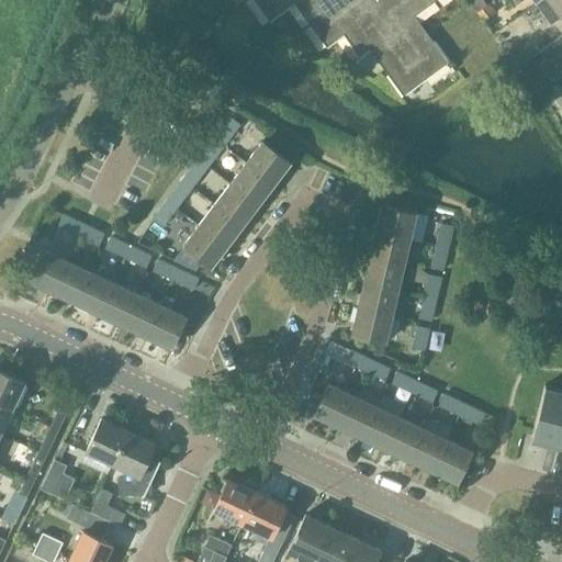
[(254,0),(263,13),(269,9),(274,17),(296,0),(300,0),(305,6),(299,10),(319,38),(326,34),(332,43),(344,34),(353,48),(359,44),(366,53),(371,48),(377,56),(374,58),(403,96),(417,85),(413,79),(420,74),(428,67),(433,74),(448,63),(409,11),(417,6),(422,11),(435,1),(436,0),(254,0)]
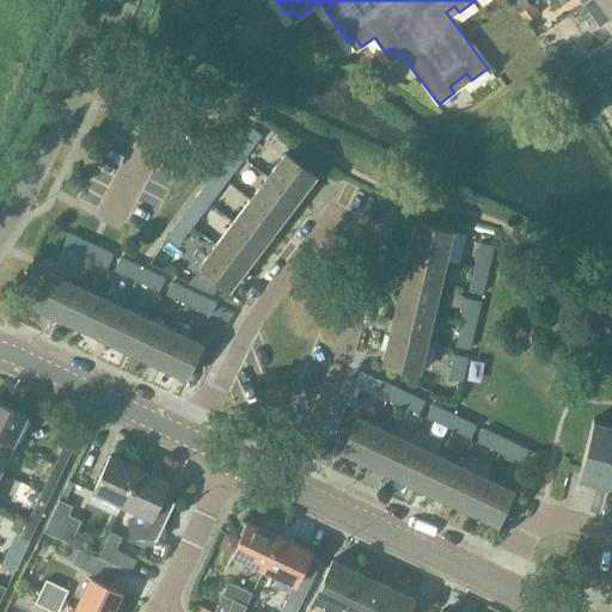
[(611,0),(592,0),(583,6),(600,29),(611,20),(611,0)]
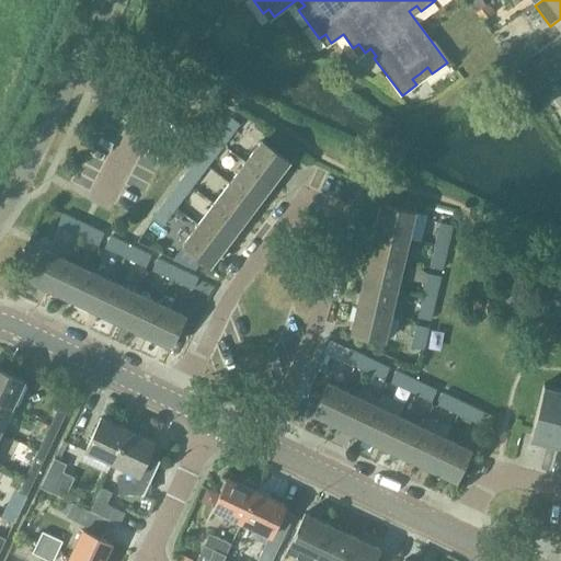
[(230,117),(217,135),(227,142),(240,125),(230,117)]
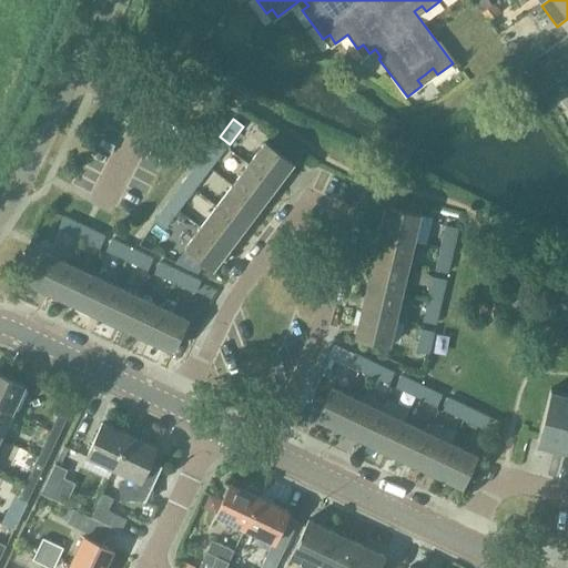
[(249,163),(277,185),(293,163),(265,142),(249,163)]
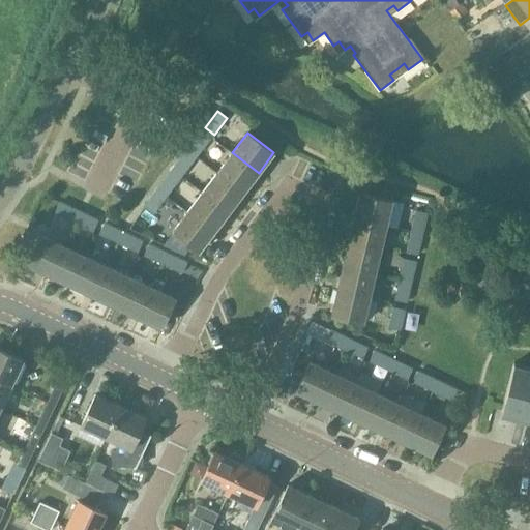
[(210,141),(200,134),(187,150),(198,157),(210,141)]
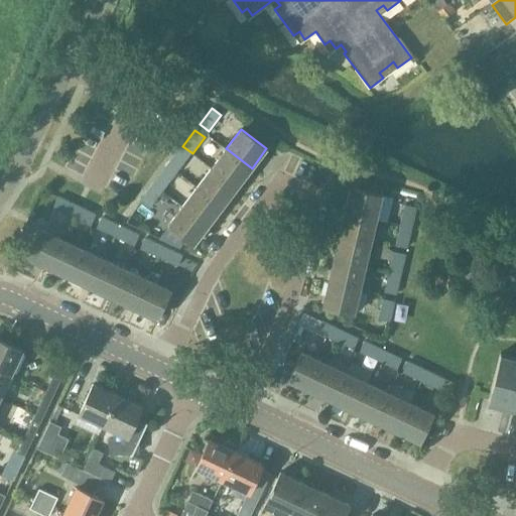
[(131,144),(127,153),(144,162),(148,153),(131,144)]
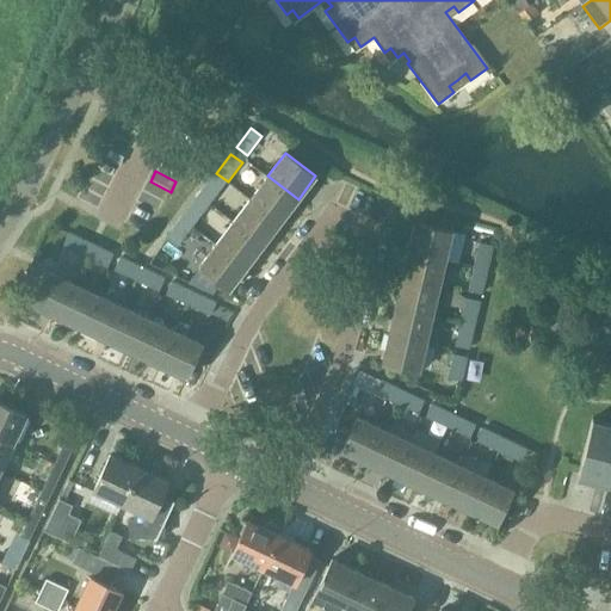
[(228,181),(216,173),(201,192),(213,202),(228,181)]
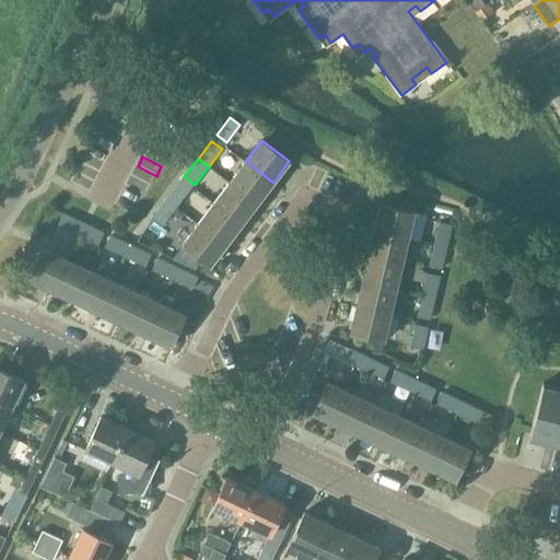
[(245,161),(229,182),(257,203),(273,183),(245,161)]
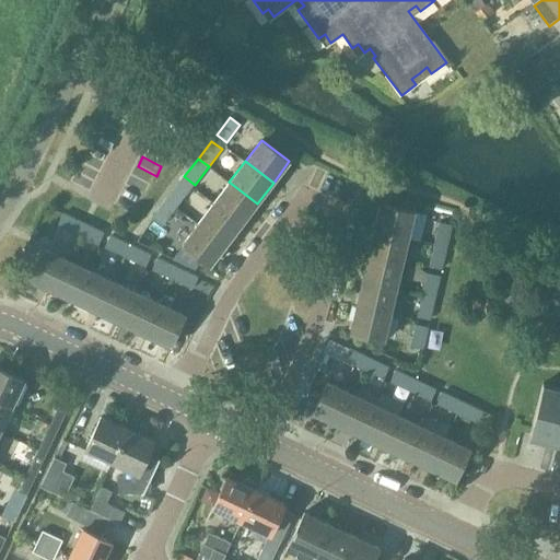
[(257,203),(229,182),(213,202),(242,224),(257,203)]
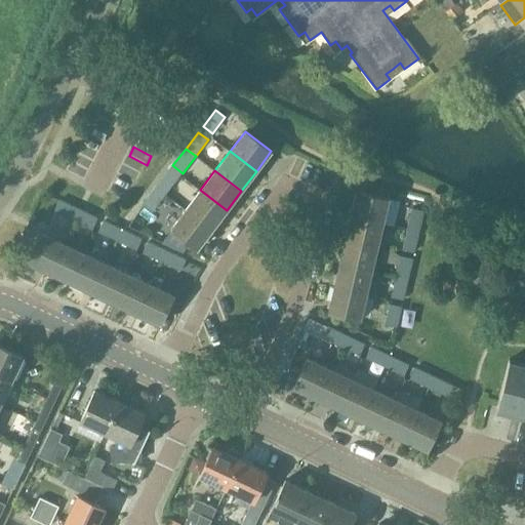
[(178,178),(168,171),(156,188),(166,195),(178,178)]
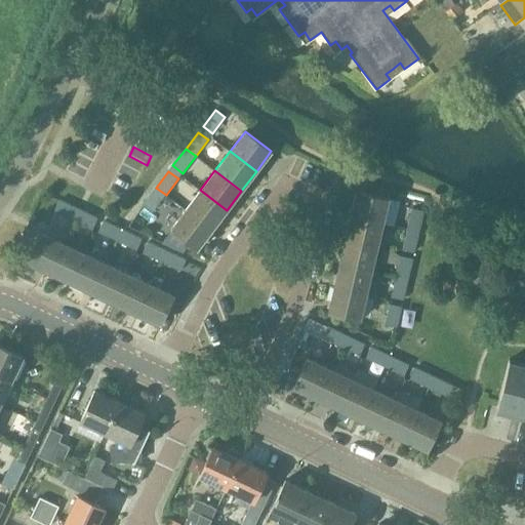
[(166,195),(156,188),(143,205),(152,213),(166,195)]
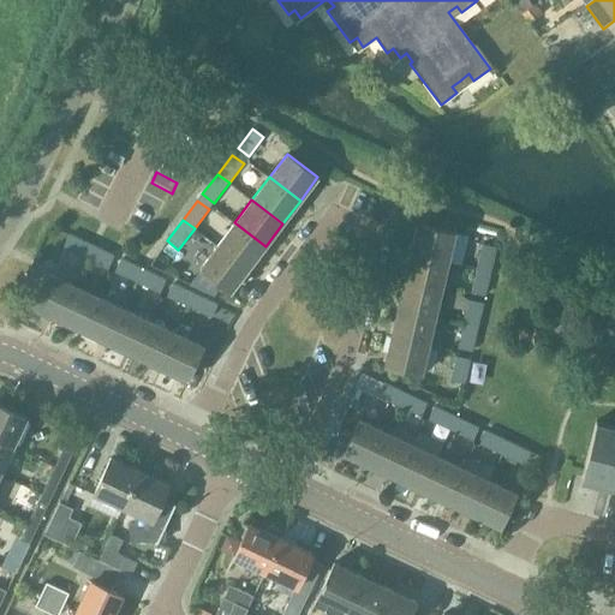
[(266,246),(234,222),(218,245),(249,269),(266,246)]
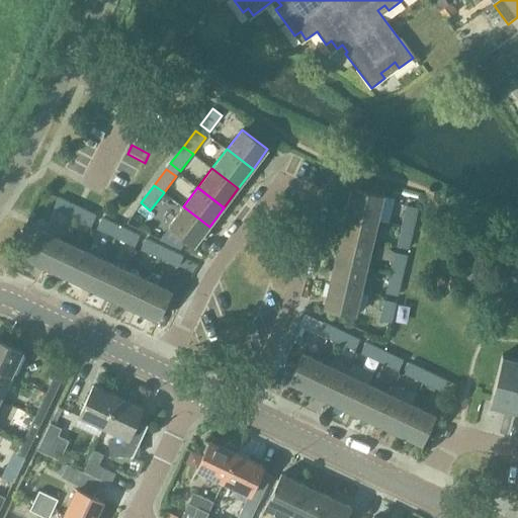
[(346,214),(377,222),(383,197),(352,190),(346,214)]
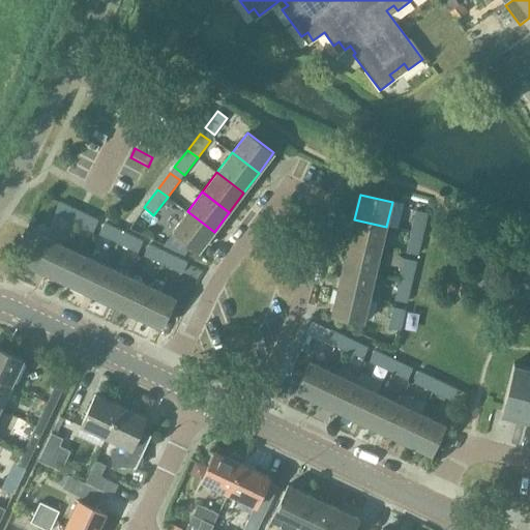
[(80,212),(60,203),(55,214),(75,224),(80,212)]
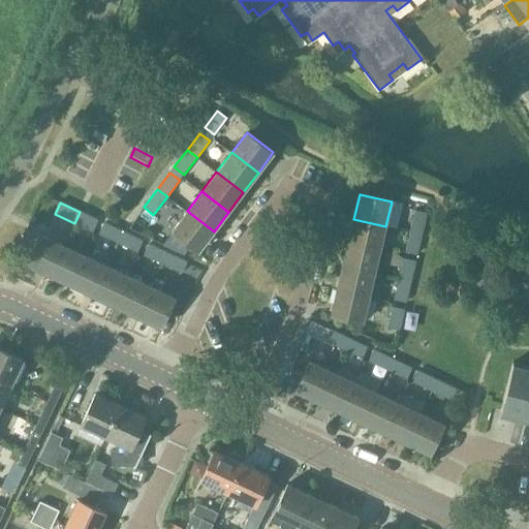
[(214,231),(187,211),(172,231),(198,251),(214,231)]
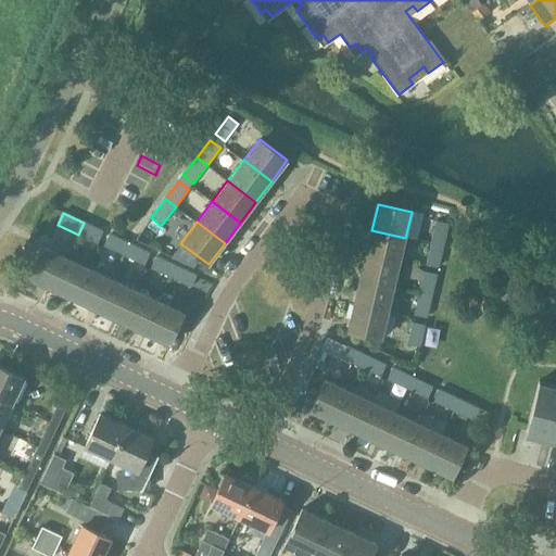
[(444,247),(449,225),(436,222),(431,243),(444,247)]
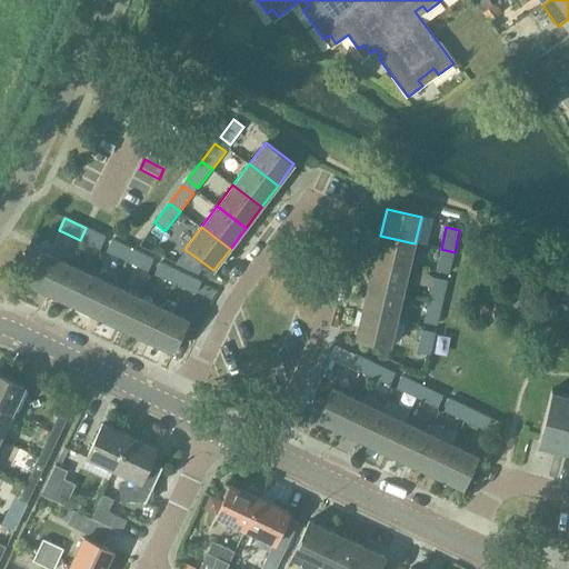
[(86,228),(80,240),(100,249),(106,237),(86,228)]
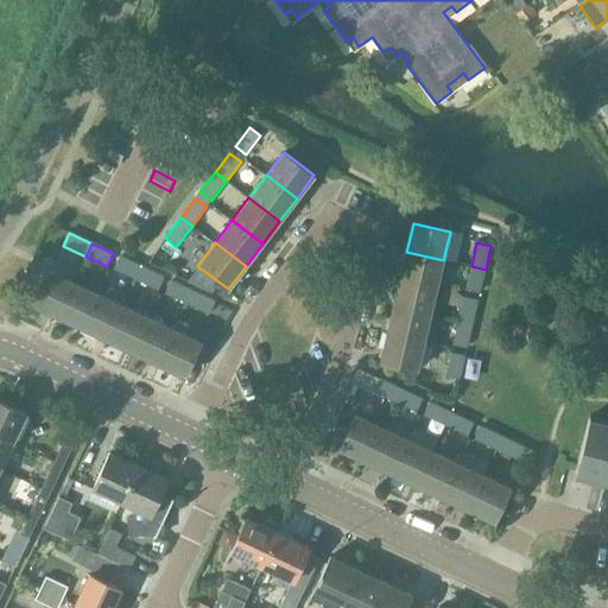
[(406,252),(400,279),(437,287),(443,260),(406,252)]
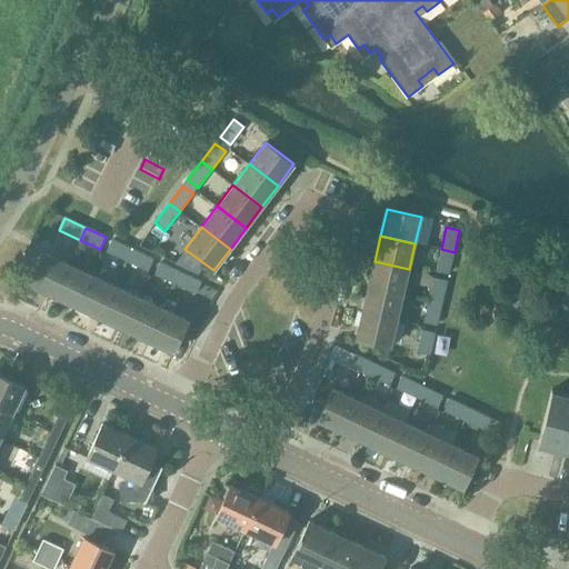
[(128,262),(133,250),(112,240),(107,252),(128,262)]
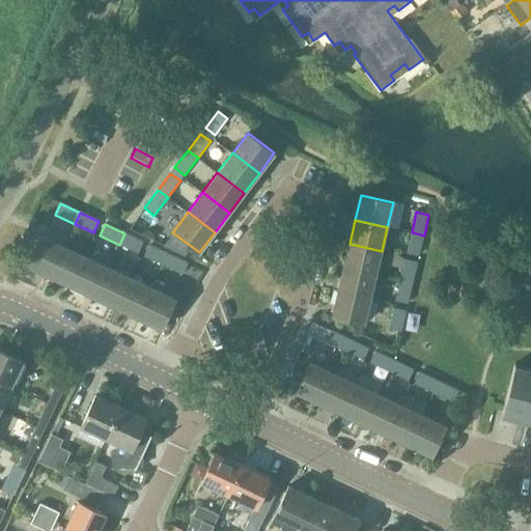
[(424,235),(412,232),(407,253),(419,256),(424,235)]
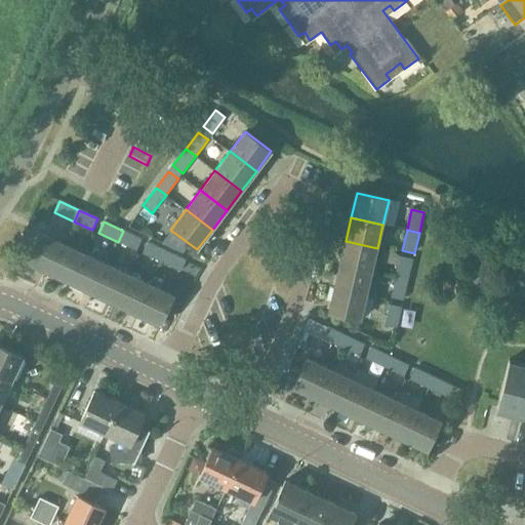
[(123,231),(118,242),(136,251),(142,240),(123,231)]
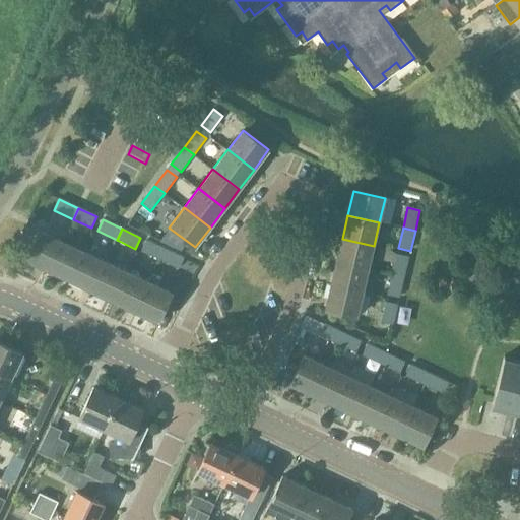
[(49,270),(63,242),(40,231),(26,260),(49,270)]
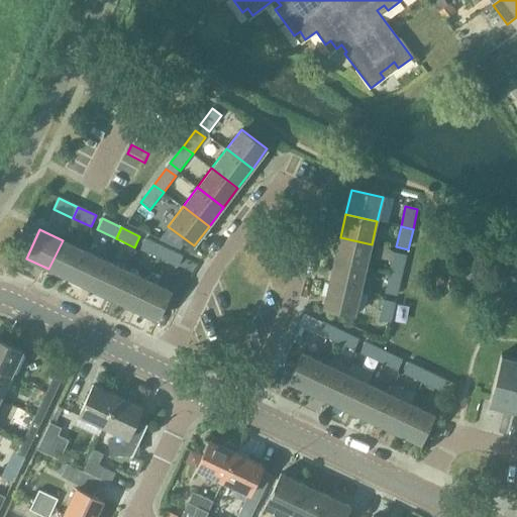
[(340,237),(335,261),(366,268),(372,244),(340,237)]
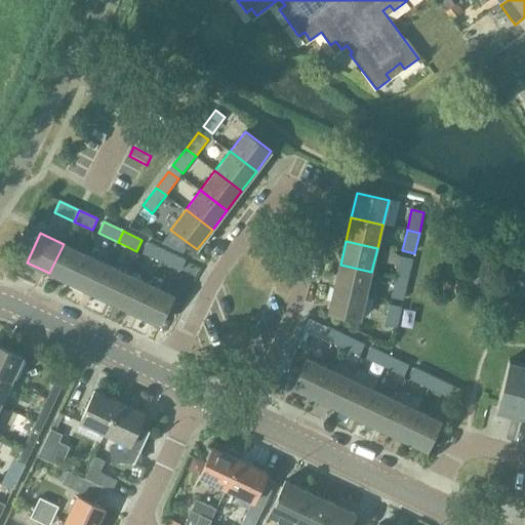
[(162,264),(167,252),(148,243),(143,254),(162,264)]
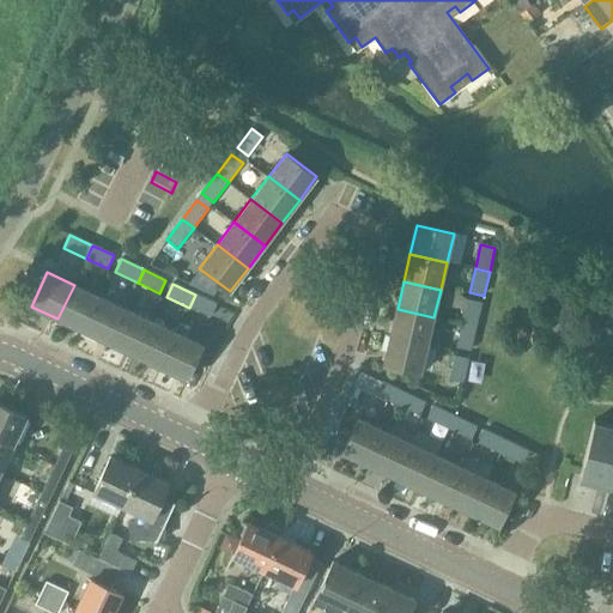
[(99,297),(74,285),(58,319),(84,331),(99,297)]
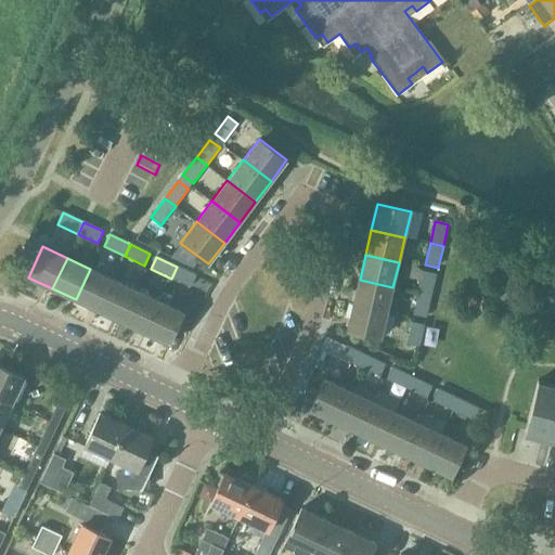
[(196,275),(177,267),(171,279),(191,287),(196,275)]
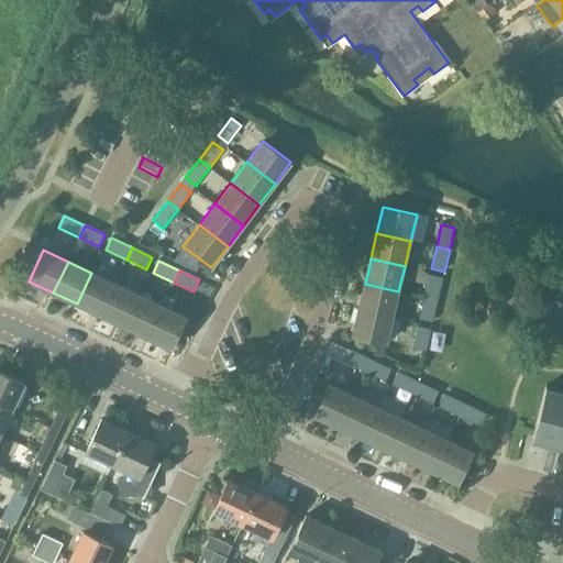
[(91,273),(77,304),(101,315),(116,284),(91,273)]
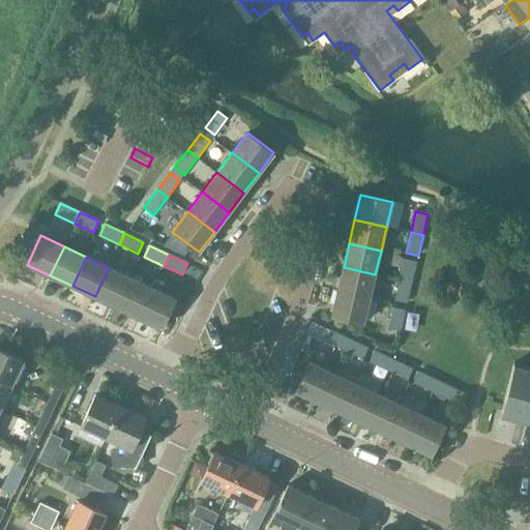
[(400,281),(411,283),(416,263),(405,260),(400,281)]
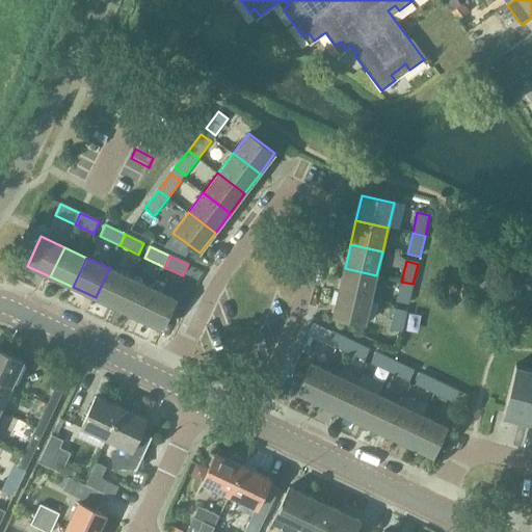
[(132,278),(109,268),(96,297),(117,308),(132,278)]
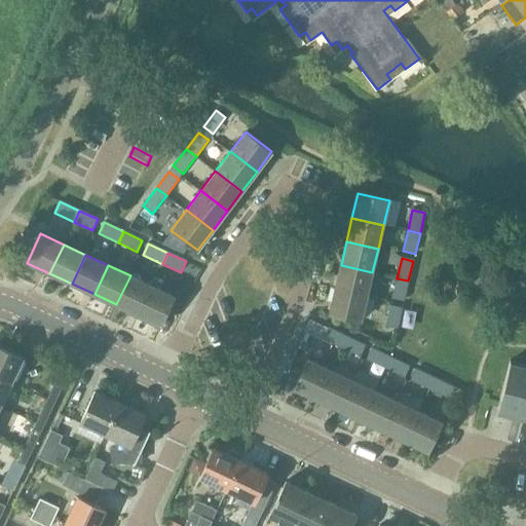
[(341,265),(335,289),(367,296),(372,272),(341,265)]
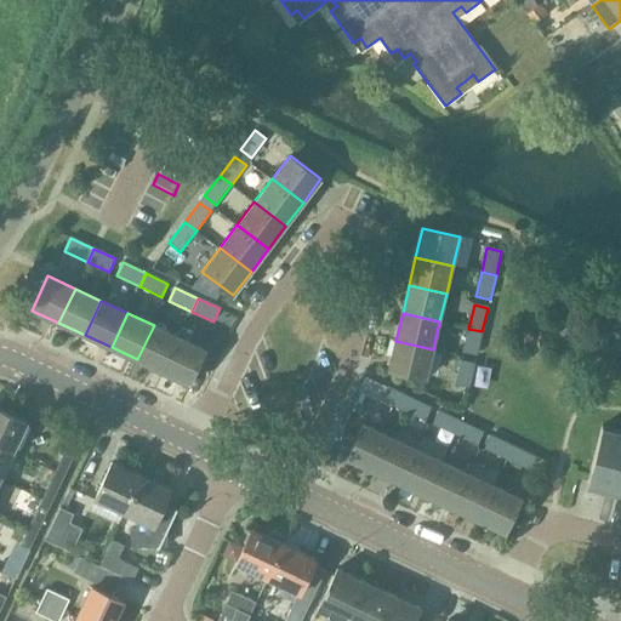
[(154,325),(137,359),(164,371),(180,337),(154,325)]
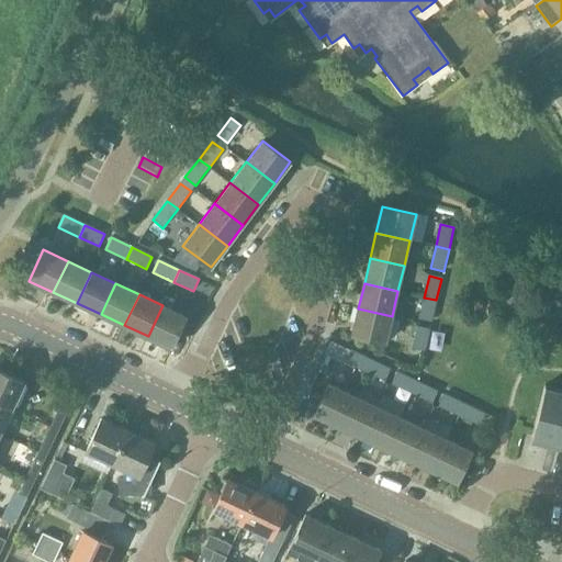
[(436,300),(424,298),(418,318),(431,322),(436,300)]
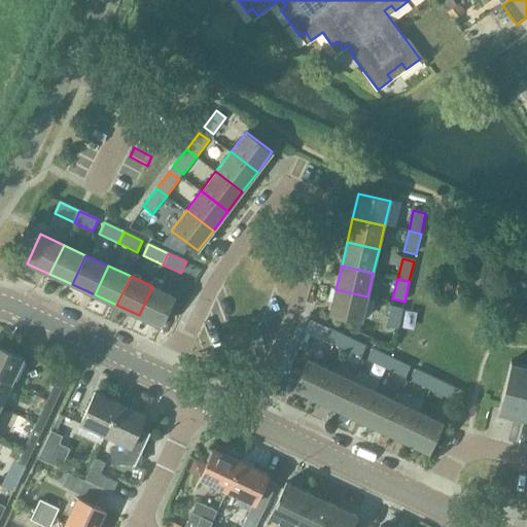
[(175,296),(152,286),(139,315),(162,326),(175,296)]
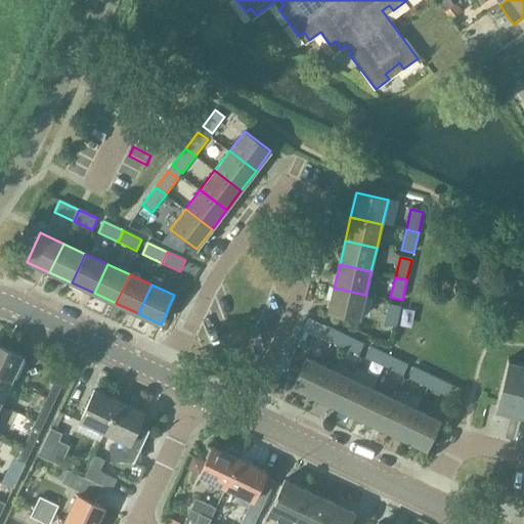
[(365,295),(334,288),(329,312),(359,319),(365,295)]
